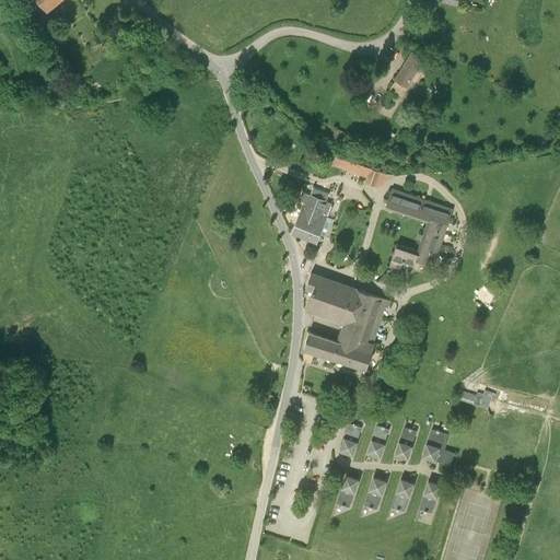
[(37,0),(47,11),(48,12),(60,0),(37,0)]
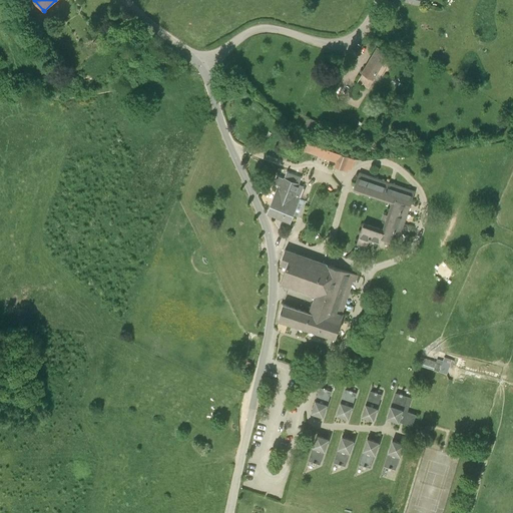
[(53,21),(44,11),(43,10),(33,18),(42,29),(53,21)]
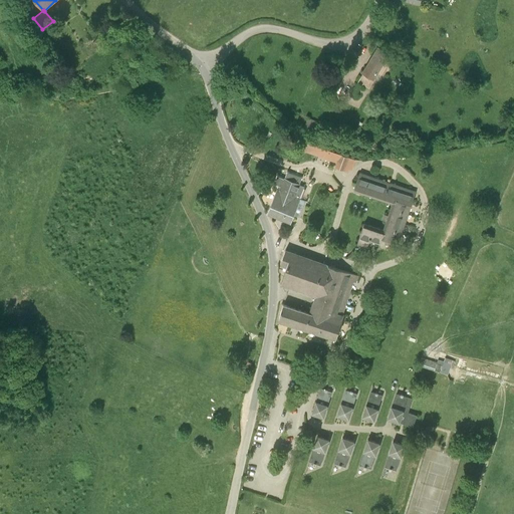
[(372,79),(389,53),(378,47),(362,73),(372,79)]
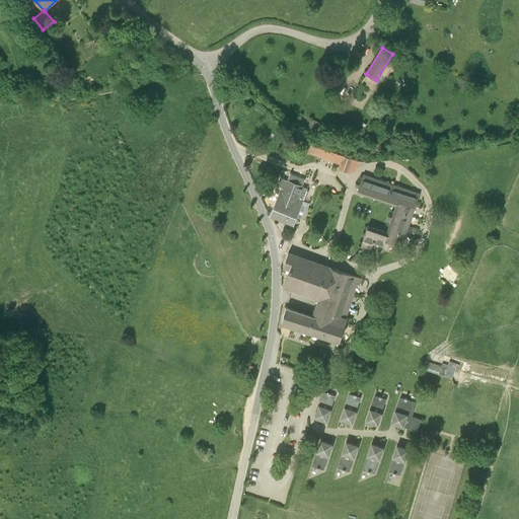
[(231,75),(235,68),(230,64),(225,72),(231,75)]
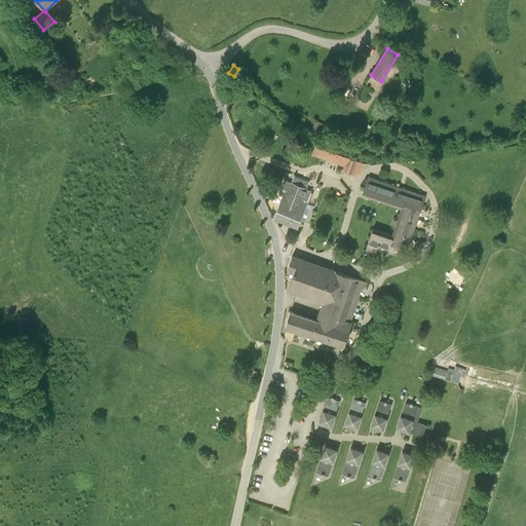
[(360,94),(365,96),(369,87),(365,85),(360,94)]
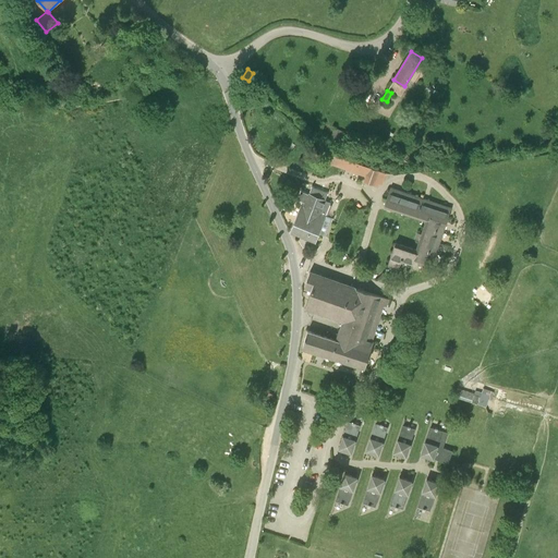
[(340,144),(343,132),(334,129),(330,140),(340,144)]
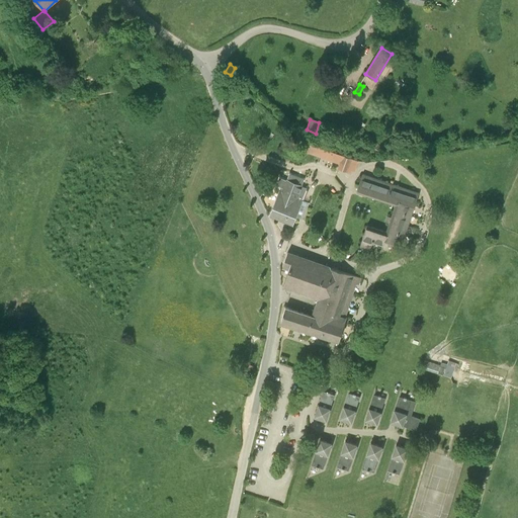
[(347,172),(351,159),(307,144),(300,141),(298,147),(306,149),(305,151),(339,163),(337,169),(347,172)]
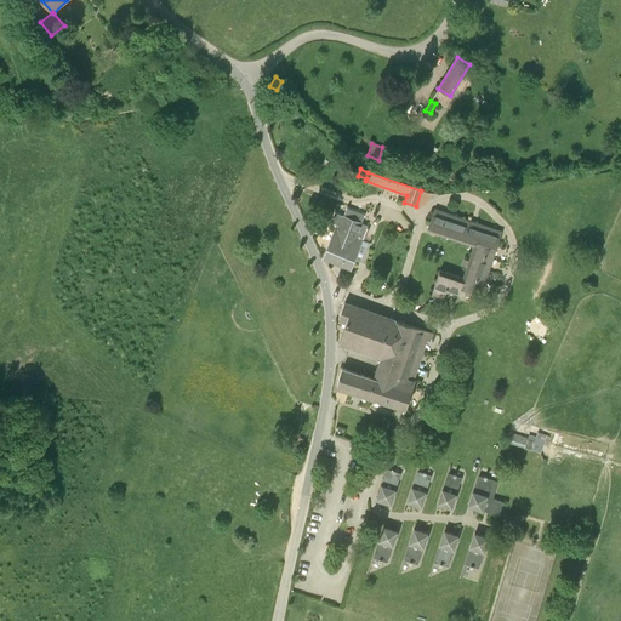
[(502,232),(446,212),(434,209),(427,229),(474,245),(469,260),(465,258),(462,266),(467,267),(463,278),(440,269),(433,290),(432,295),(444,298),(446,290),(459,294),(461,288),(480,294),(502,232)]
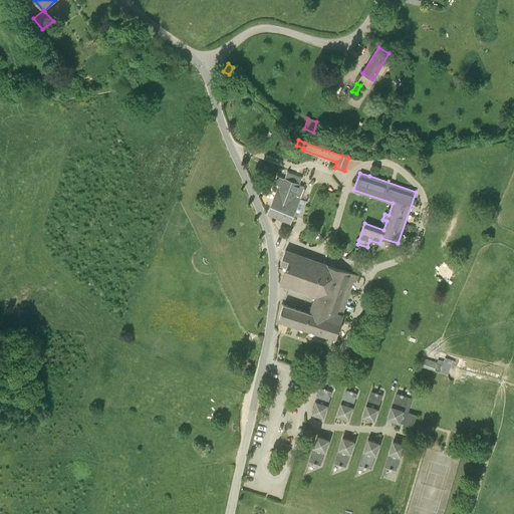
[(295,197),(299,185),(284,179),(281,187),(279,186),(268,213),(290,222),(300,199),(295,197)]
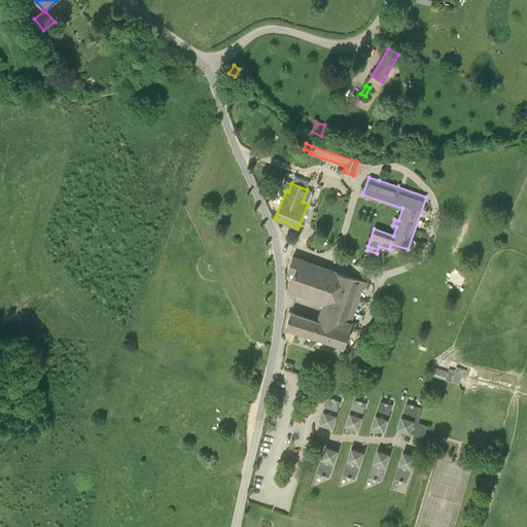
[(345,347),(352,323),(351,322),(361,288),(364,289),(366,282),(330,271),(292,256),(287,271),(294,273),(288,290),(325,303),(319,321),(290,312),(285,327),(345,347)]
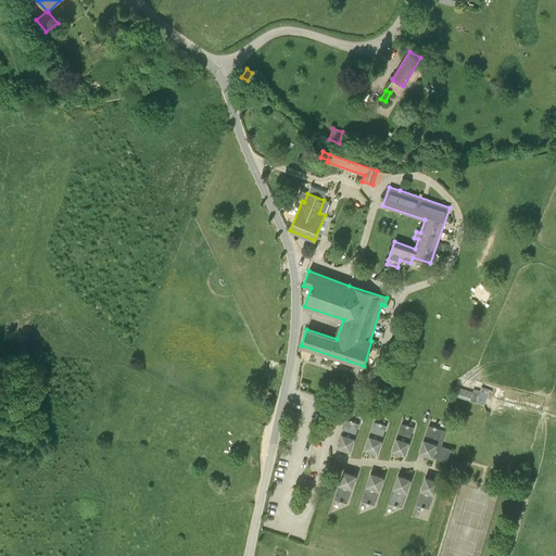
[(456,387),(453,395),(469,401),(469,400),(476,402),(479,394),(456,387)]
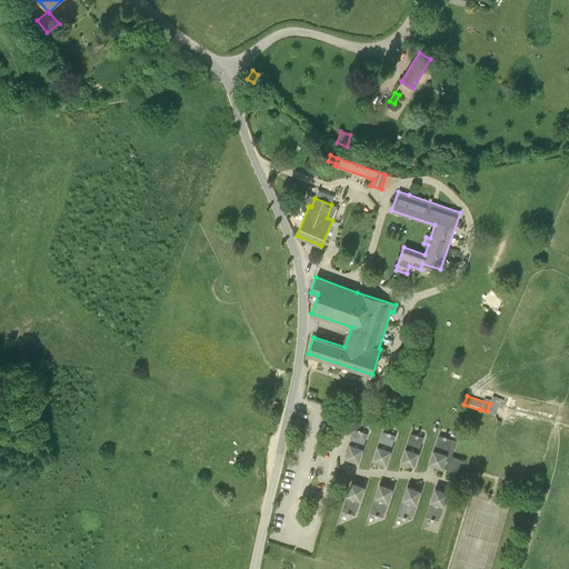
[(269,402),(266,411),(273,413),(277,406),(269,402)]
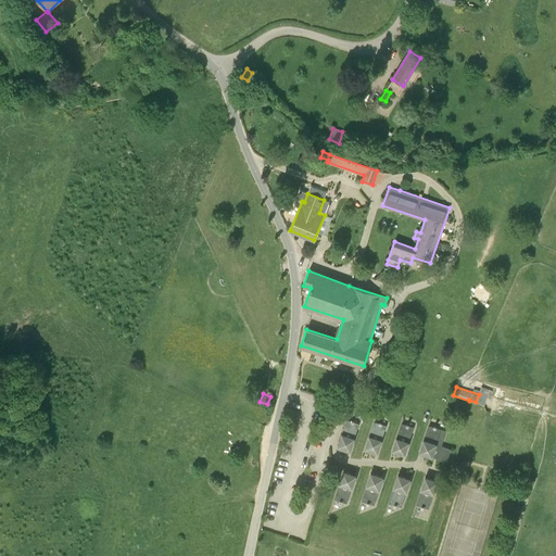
[(346,419),(338,446),(350,451),(359,424),(346,419)]
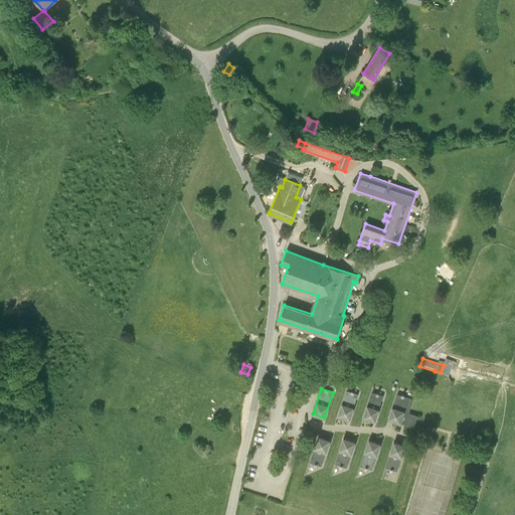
[(346,390),(342,403),(341,403),(337,415),(350,420),(354,407),(353,407),(358,394),(346,390)]
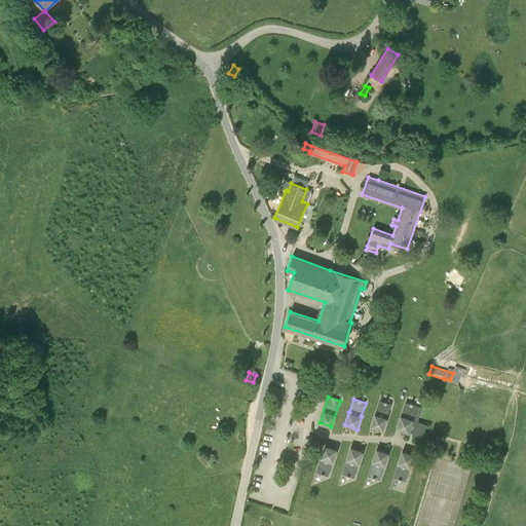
[(379,401),(375,414),(374,414),(370,426),(383,430),(387,418),(386,418),(391,405),(379,401)]
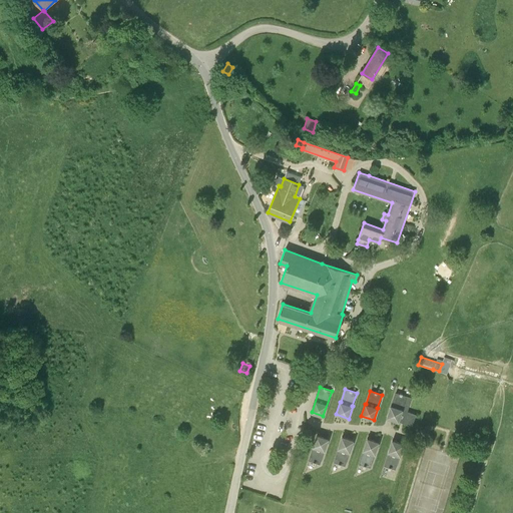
[(399,422),(399,421),(412,426),(416,414),(407,412),(412,398),(395,392),(391,406),(390,405),(386,418),(399,422)]
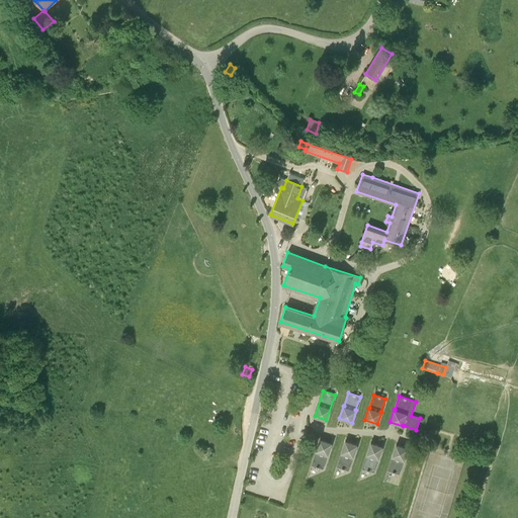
[(312,464),(323,468),(332,443),(320,439),(312,464)]
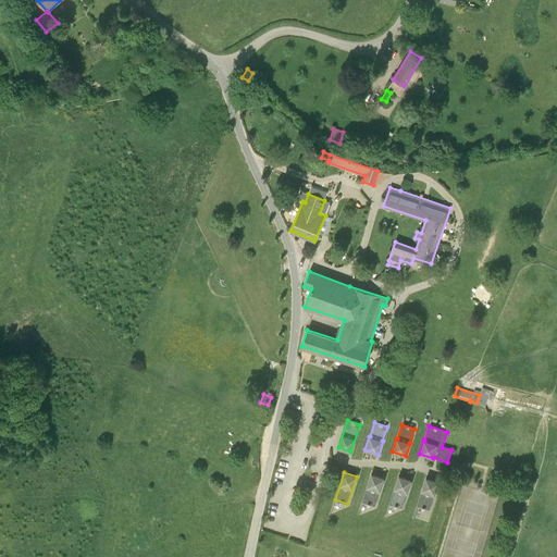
[(367,487),(362,502),(374,506),(380,492),(384,479),(371,473),(367,487)]
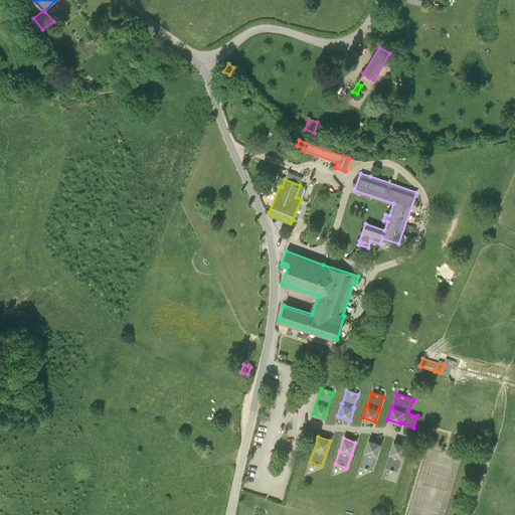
[(364,453),(360,466),(371,470),(376,457),(380,444),(368,440),(364,453)]
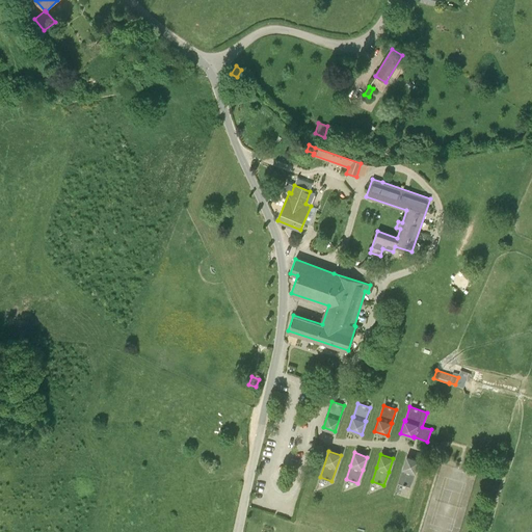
[(402,469),(398,483),(410,486),(415,473),(419,460),(406,456),(402,469)]
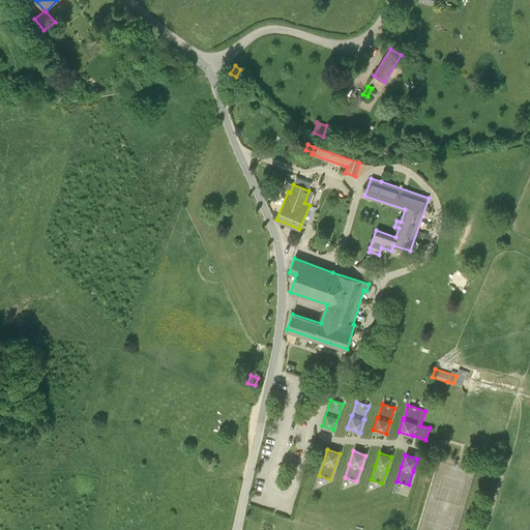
All buildings are outlined.
